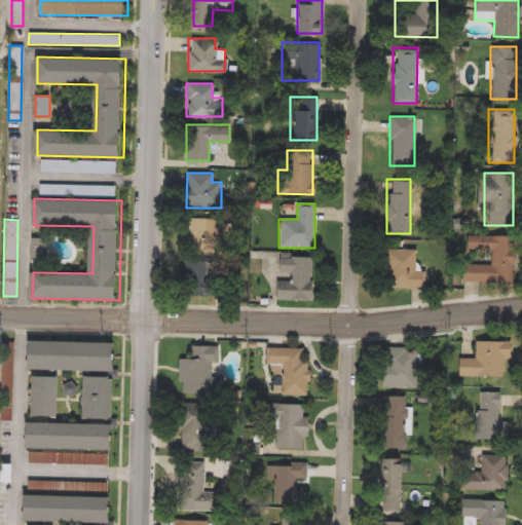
[(220,219),(221,251),(184,251),(183,219),(220,219)]
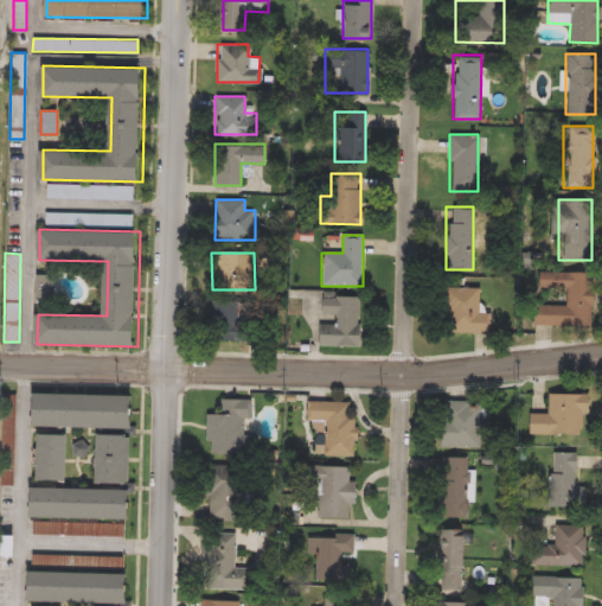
[(593,327),(551,326),(552,305),(564,305),(565,291),(539,291),(539,272),(593,272),(593,327)]
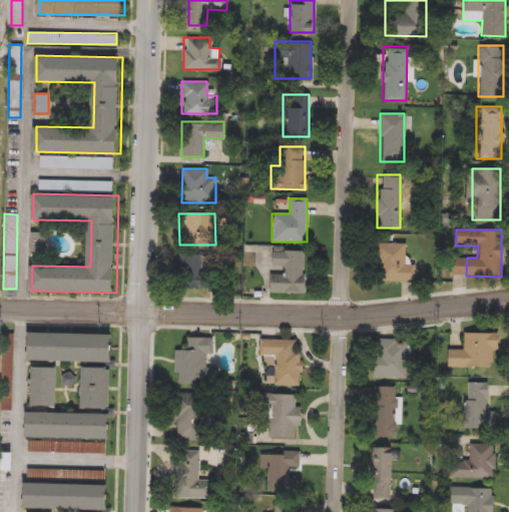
[(46,253),(30,253),(30,231),(46,231),(46,253)]
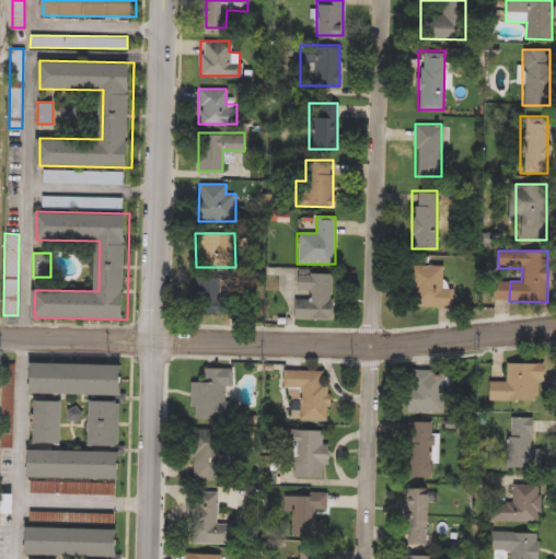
[(443,266),(443,288),(453,288),(453,307),(414,307),(414,266),(443,266)]
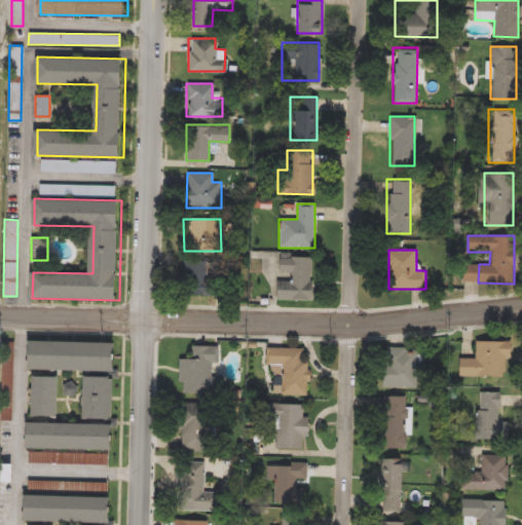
[(312,300),(277,300),(278,256),(312,256),(312,300)]
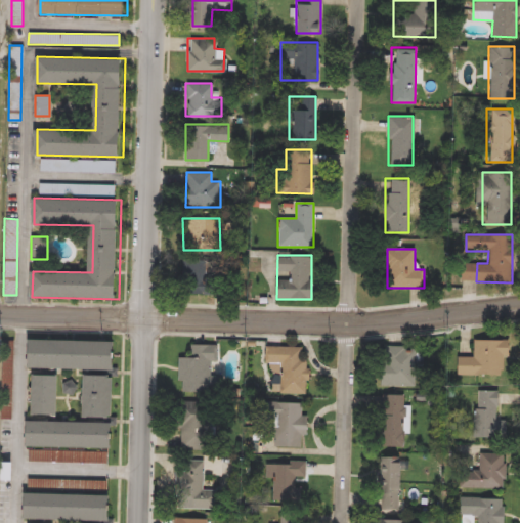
[(210,295),(184,295),(184,261),(210,261),(210,295)]
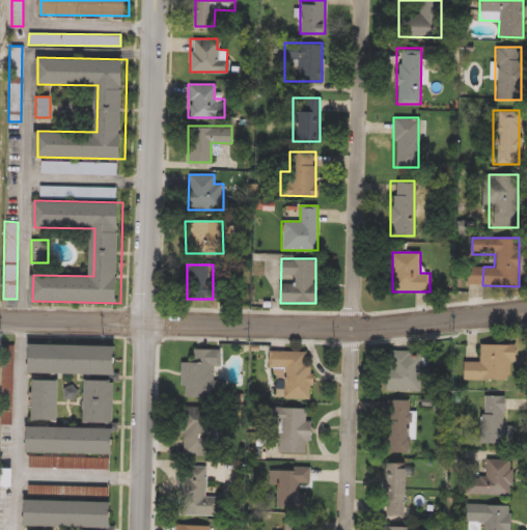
[(30,344),(119,345),(119,374),(29,373),(30,344)]
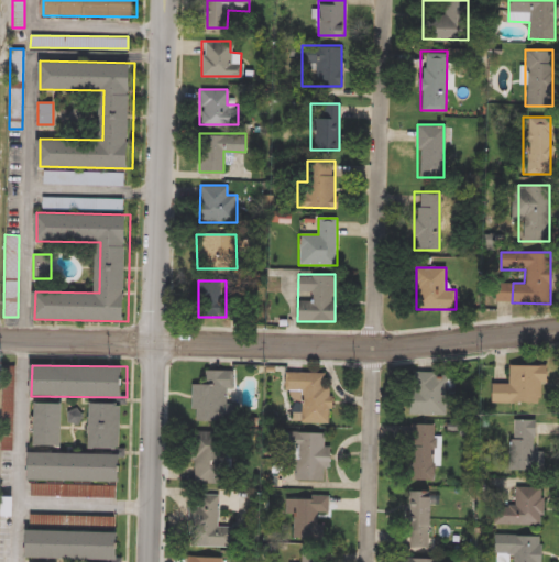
[(540,382),(540,403),(492,403),(492,383),(510,383),(510,365),(547,365),(547,382),(540,382)]
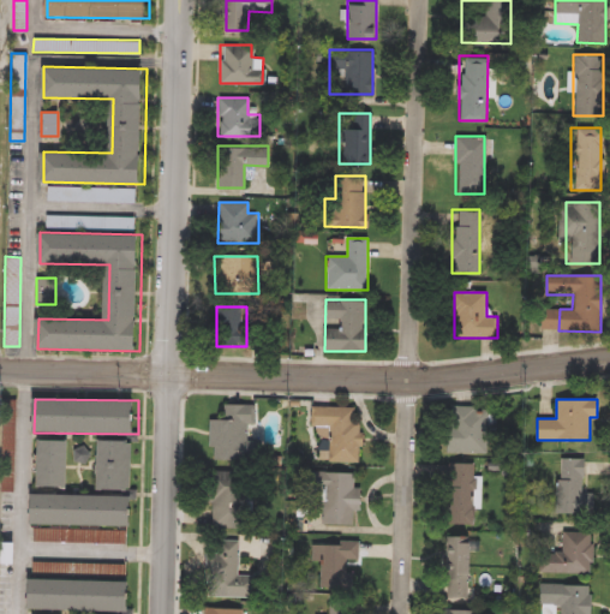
[(13,492),(0,492),(0,400),(13,400),(13,492)]
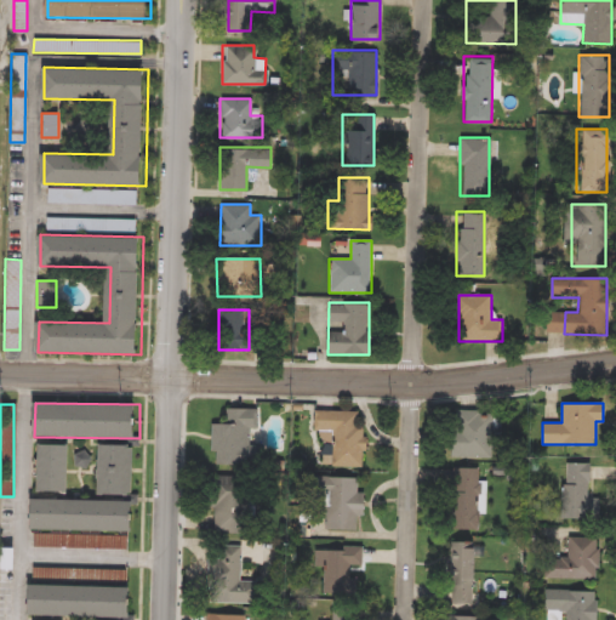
[(260,465),(212,464),(212,424),(224,424),(224,408),(260,408),(260,465)]
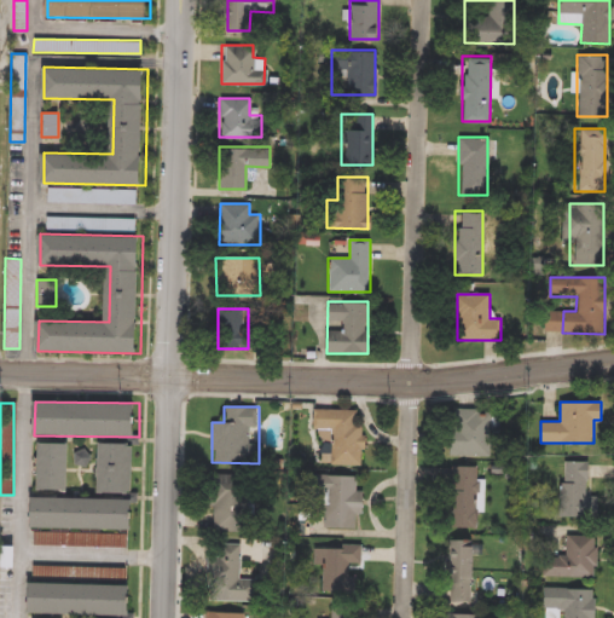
[(329,465),(330,431),(311,429),(311,409),(361,410),(360,465),(329,465)]
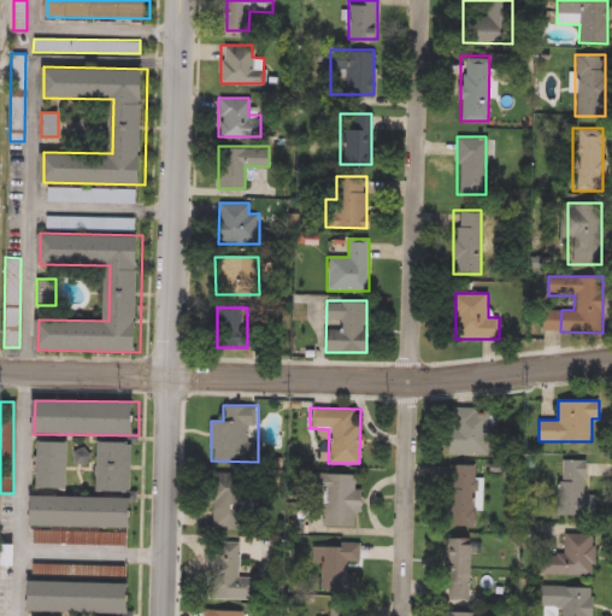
[(488,408),(488,453),(453,453),(454,408),(488,408)]
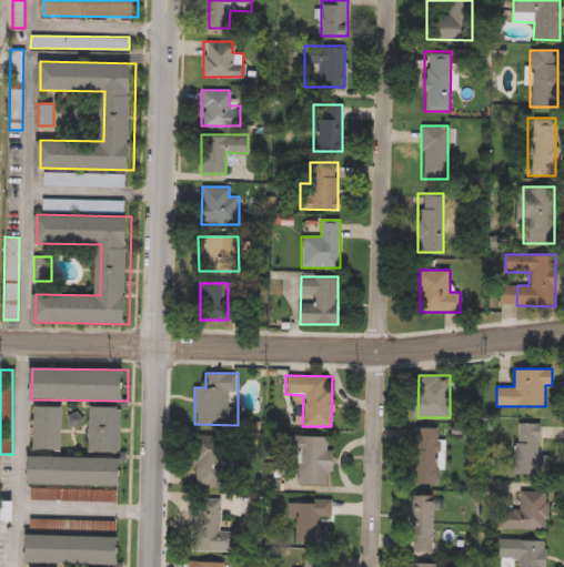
[(66,407),(66,449),(36,449),(36,407),(66,407)]
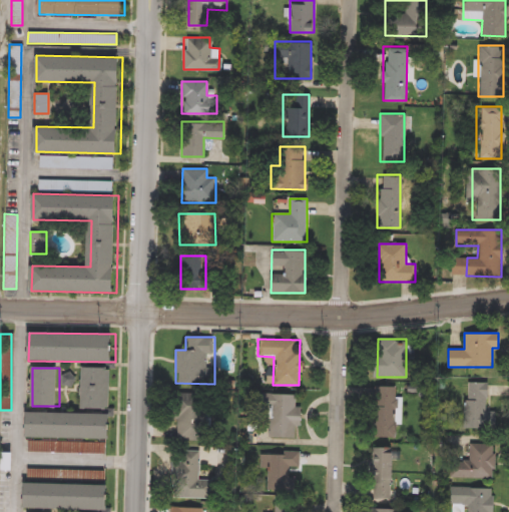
[(84,409),(84,368),(112,368),(112,409),(84,409)]
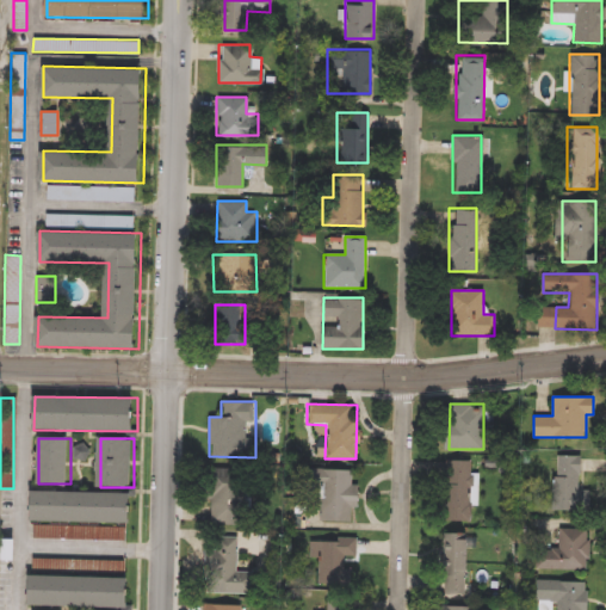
[(591,490),(591,511),(556,511),(557,455),(580,455),(579,490),(591,490)]
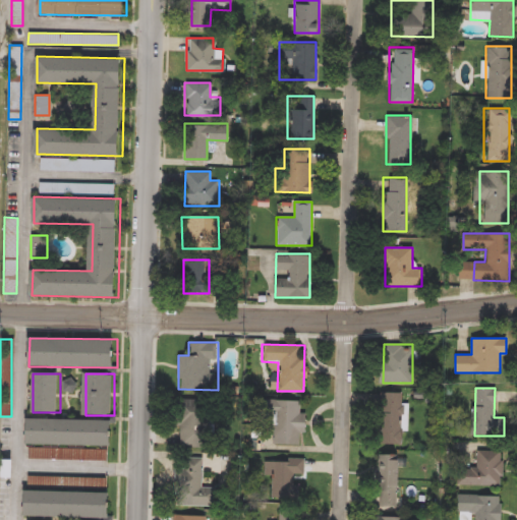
[(401,445),(378,445),(378,392),(401,392),(401,445)]
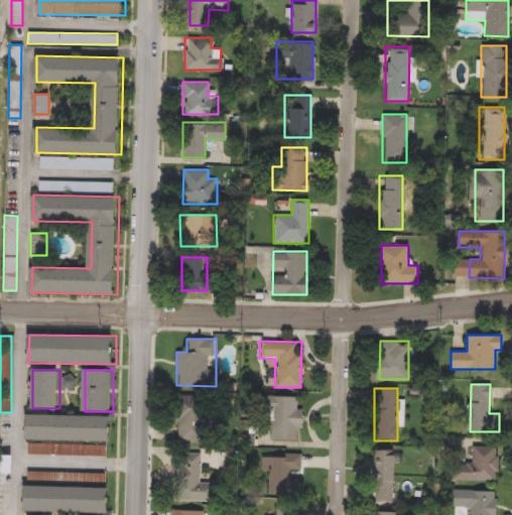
[(205,441),(178,441),(178,394),(205,394),(205,441)]
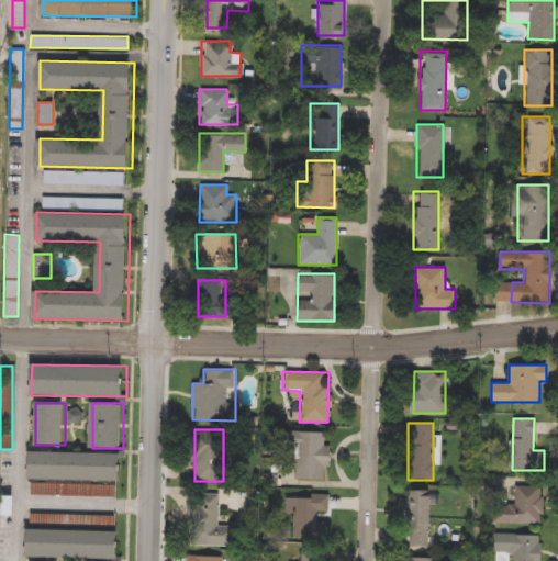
[(322,480),(292,479),(292,432),(324,432),(324,445),(331,445),(331,466),(322,464),(322,480)]
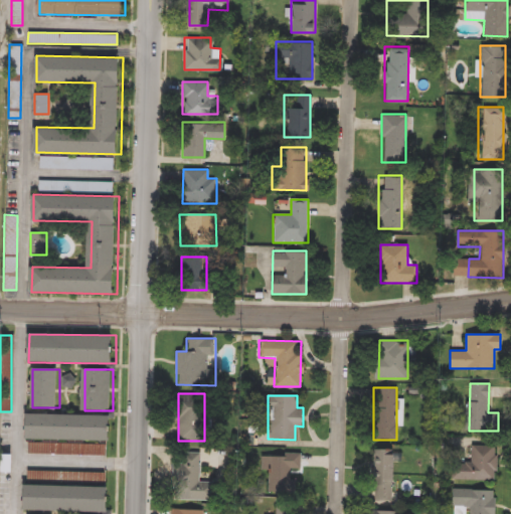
[(29,415),(113,415),(113,440),(29,440),(29,415)]
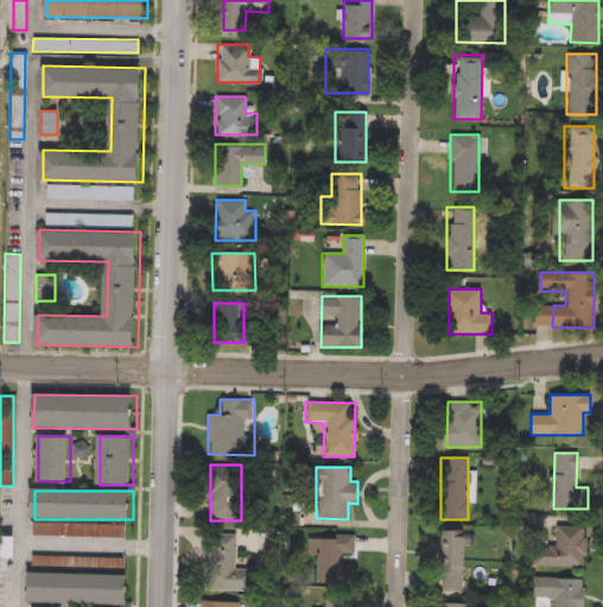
[(467,568),(459,568),(458,592),(437,590),(438,530),(468,531),(467,568)]
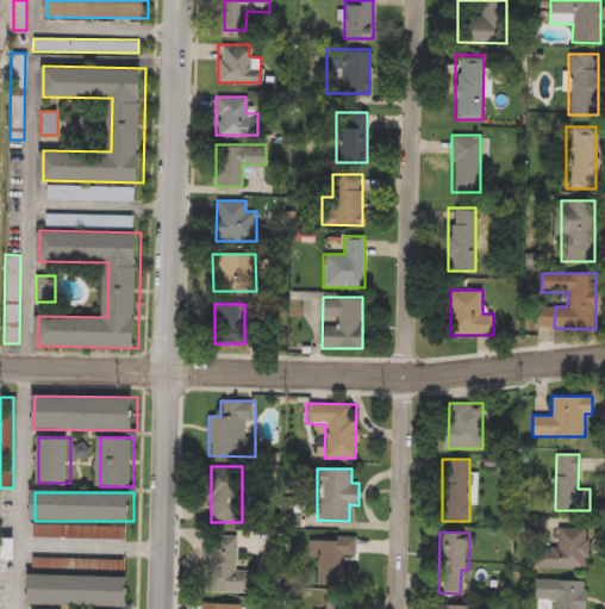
[(535,532),(587,532),(587,567),(535,567),(535,532)]
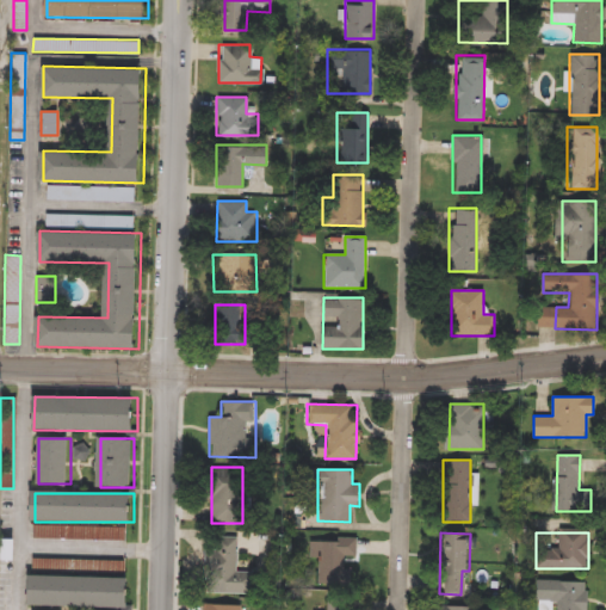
[(251,571),(251,592),(208,592),(209,535),(236,535),(236,571),(251,571)]
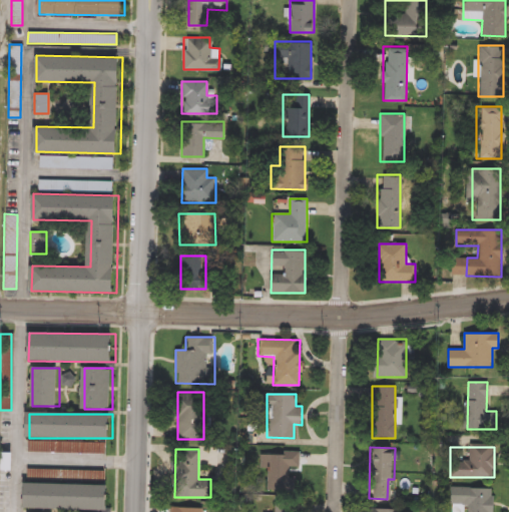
[(289,477),(294,477),(294,490),(265,489),(265,452),(300,452),(299,467),(289,467),(289,477)]
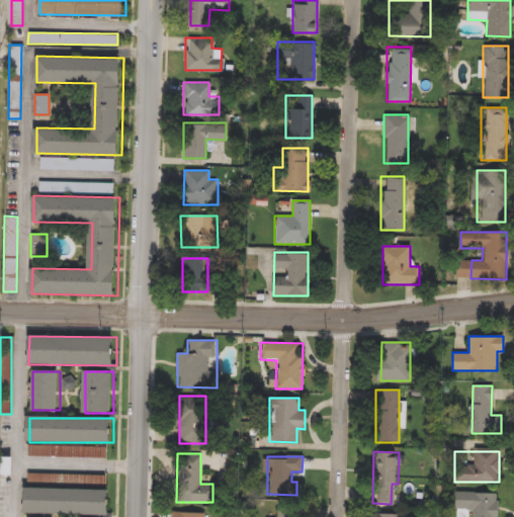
[(111,489),(110,514),(27,513),(28,488),(111,489)]
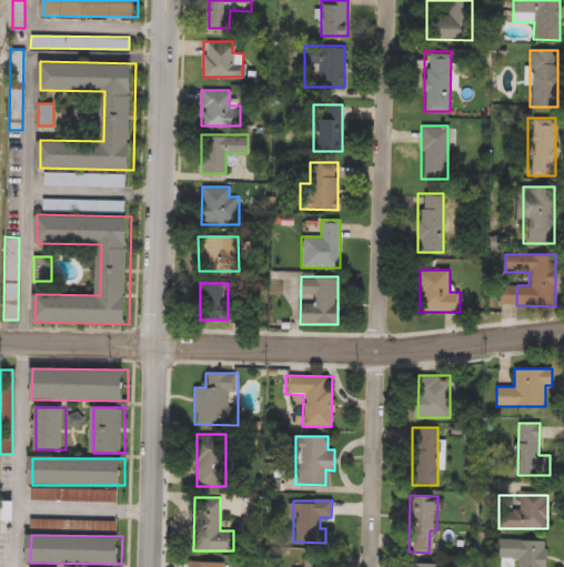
[(546,566),(519,566),(520,558),(500,558),(501,539),(546,539),(546,566)]
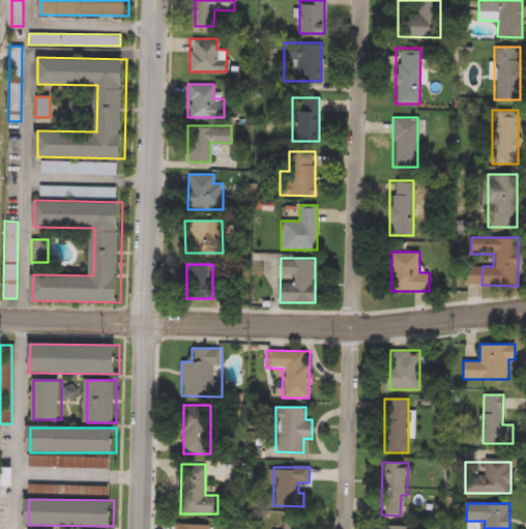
[(282,528),(282,519),(304,519),(304,528),(282,528)]
